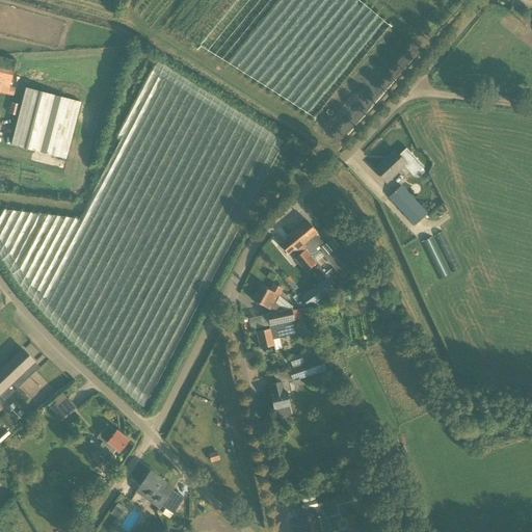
[(0,91),(14,96),(16,87),(9,86),(14,72),(16,61),(0,57),(0,91)]
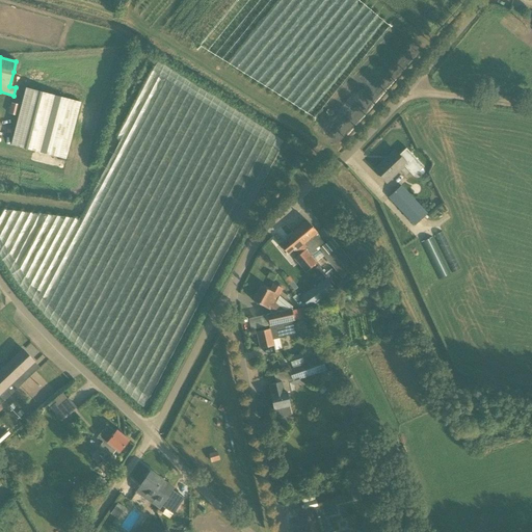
[(11,143),(81,162),(97,106),(27,86),(11,143)]
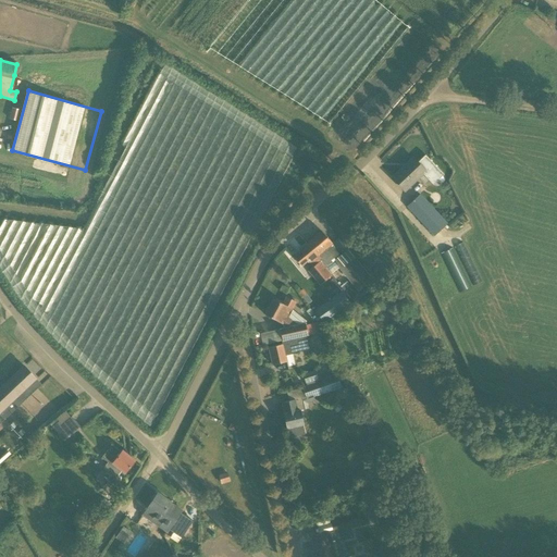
[(12,107),(9,119),(16,121),(20,109),(12,107)]
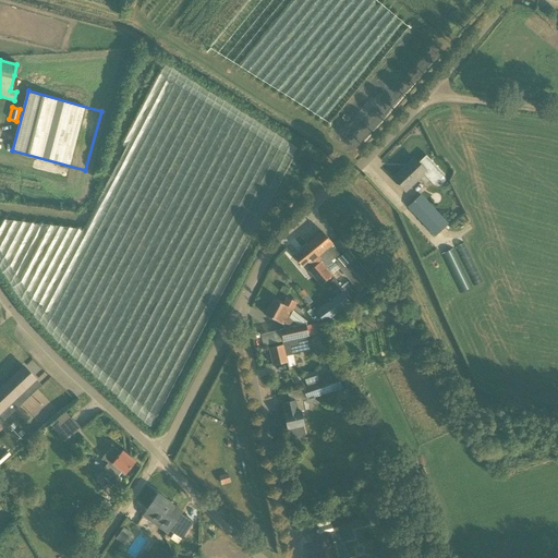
[(413,158),(392,179),(405,191),(426,171),(413,158)]
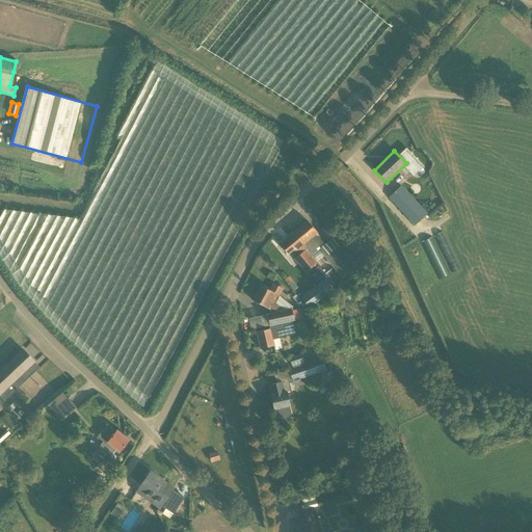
[(415,225),(427,214),(401,186),(389,197),(415,225)]
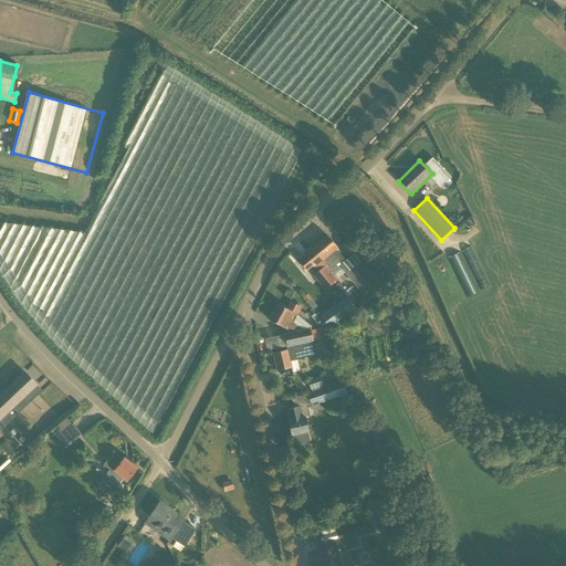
[(65,239),(66,229),(0,221),(0,248),(3,252),(8,253),(7,260),(10,264),(14,261),(12,259),(16,255),(21,262),(21,257),(28,251),(31,254),(34,255),(38,260),(43,255),(53,257),(54,248),(65,239)]
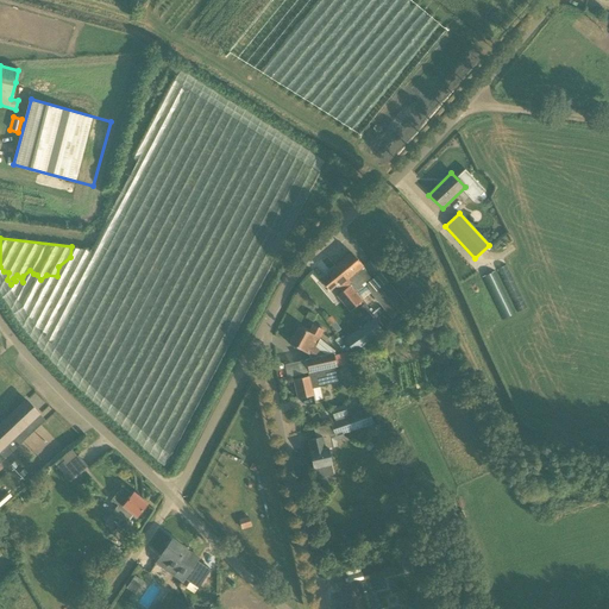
[(370,277),(368,275),(363,267),(351,252),(336,267),(347,280),(356,290),(362,286),(370,277)]
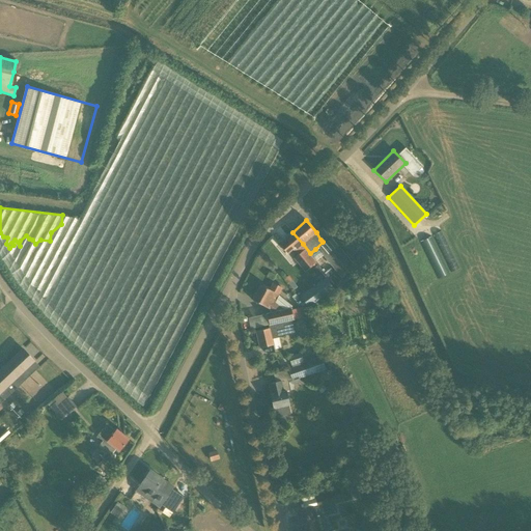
[(299,254),(294,258),(305,272),(315,262),(309,255),(310,253),(303,244),(292,232),(285,239),(286,240),(280,246),(287,254),(294,249),(299,254)]
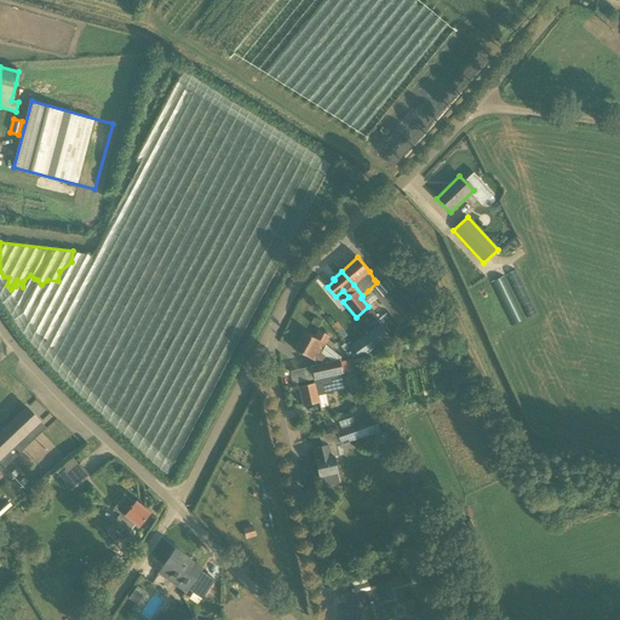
[(400,325),(407,317),(408,320),(395,329),(400,336),(420,319),(394,287),(379,299),(400,325)]
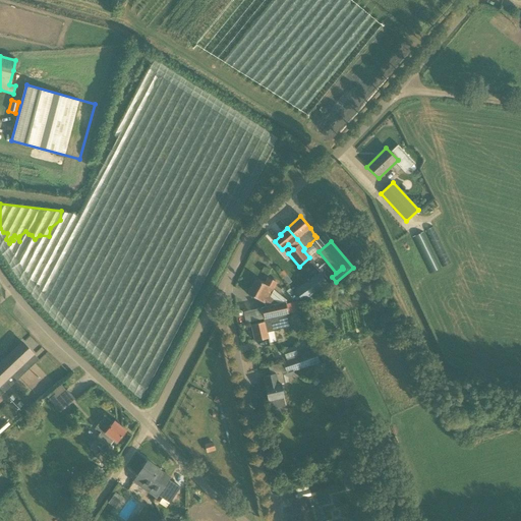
[(320,273),(294,289),(302,301),(328,284),(320,273)]
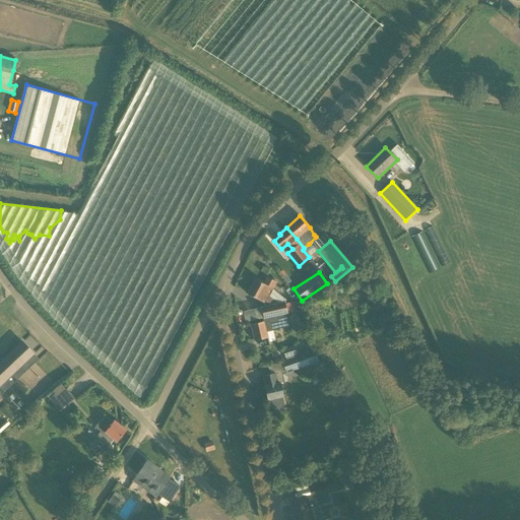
[(297,311),(295,300),(285,302),(284,301),(279,302),(269,294),(275,281),(267,277),(264,284),(255,279),(247,294),(266,304),(265,306),(261,306),(263,317),(297,311)]
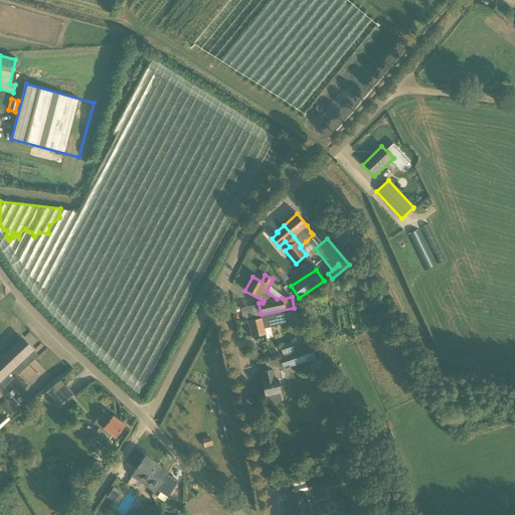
[(288,318),(287,310),(281,312),(281,314),(271,316),(272,316),(248,321),(251,337),(265,334),(264,327),(284,323),(283,319),(288,318)]
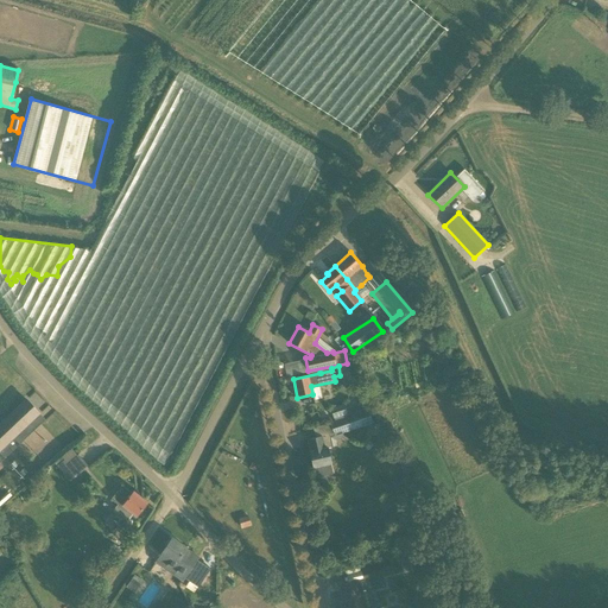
[(0,462),(20,443),(14,437),(39,413),(26,399),(0,424),(0,462)]
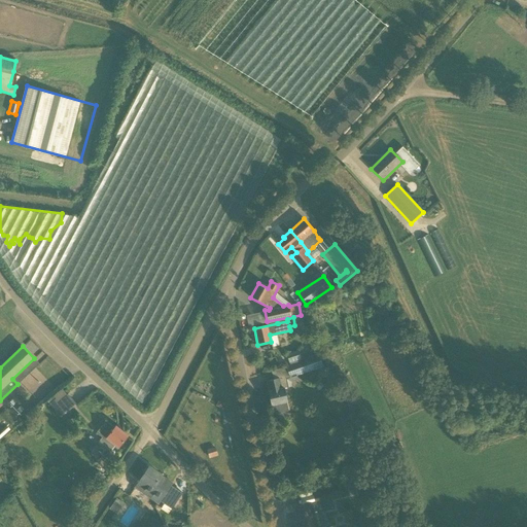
[(299,350),(286,354),(289,363),(301,359),(299,350)]
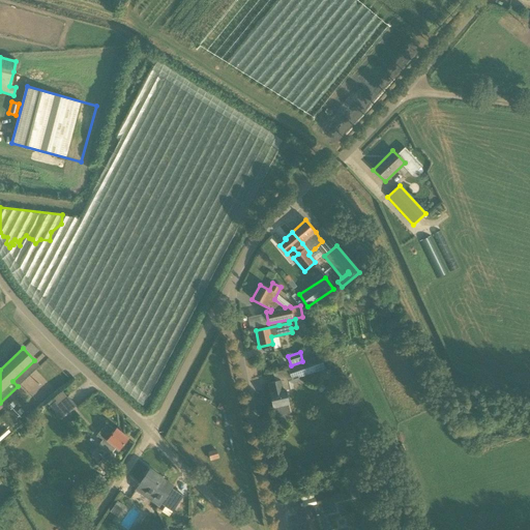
[(317,371),(314,360),(288,369),(292,380),(317,371)]
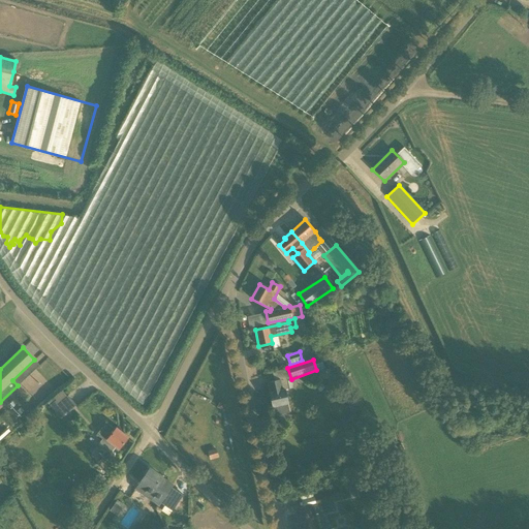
[(280,380),(275,381),(268,383),(270,393),(273,407),(274,406),(276,413),(289,410),(284,390),(288,389),(286,379),(280,380)]
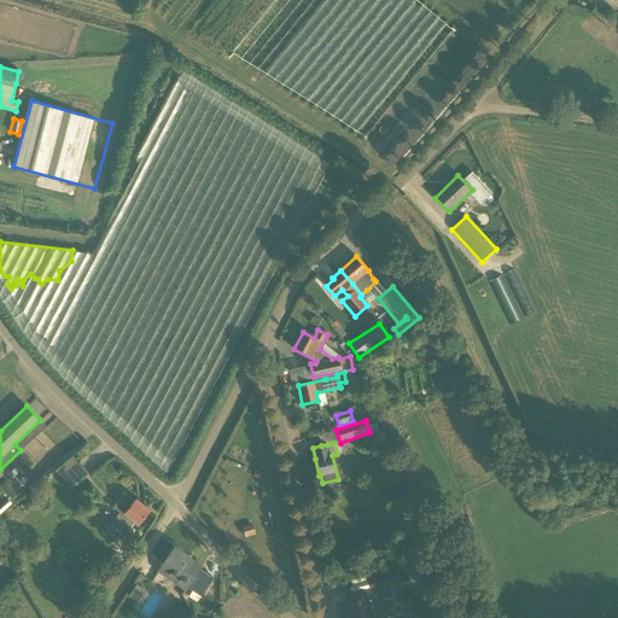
[(80,462),(79,462),(73,455),(54,470),(70,489),(89,473),(80,462)]
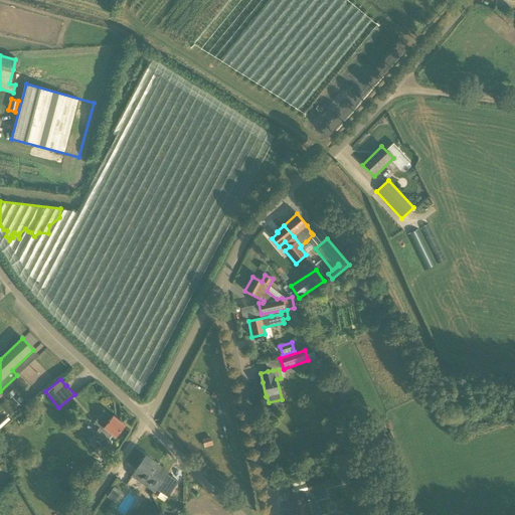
[(14,386),(4,395),(17,409),(27,400),(14,386)]
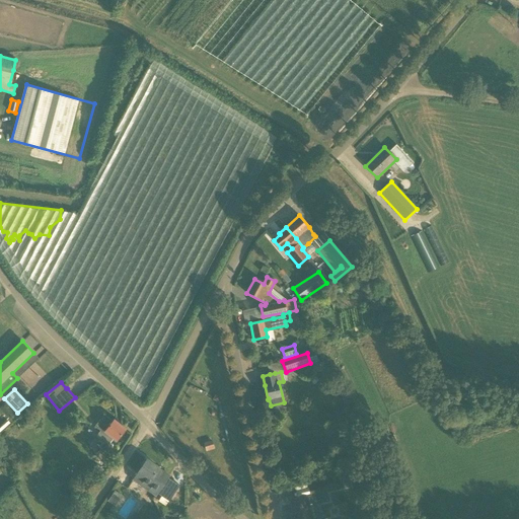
[(117,441),(126,429),(114,420),(113,422),(103,415),(94,427),(100,431),(97,435),(97,440),(101,443),(98,447),(106,453),(113,445),(109,443),(114,438),(117,441)]
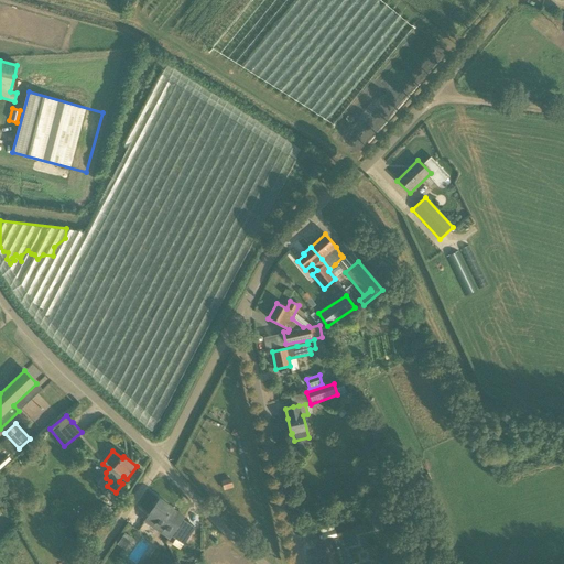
[(170,539),(171,537),(183,545),(195,528),(182,519),(184,517),(172,509),(173,509),(159,499),(144,521),(170,539)]
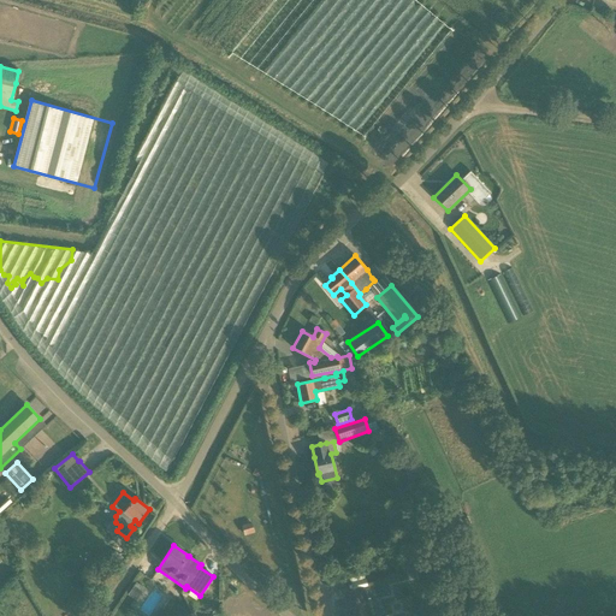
[(438,560),(436,561),(439,572),(443,570),(454,567),(450,556),(438,560)]
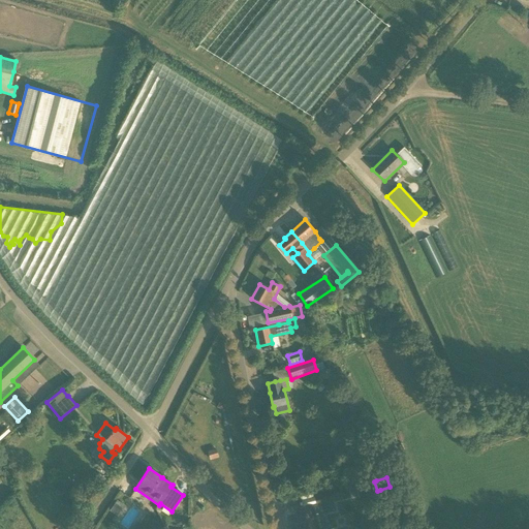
[(312,505),(297,509),(300,528),(317,528),(314,516),(316,515),(336,510),(334,501),(349,497),(347,489),(315,497),(317,504),(312,505)]
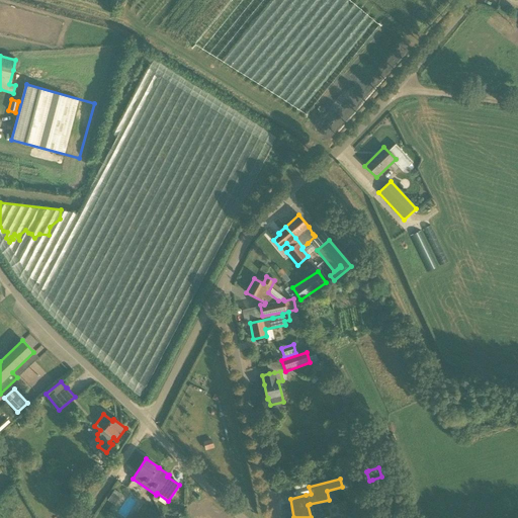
[(122,495),(114,490),(107,500),(115,506),(122,495)]
